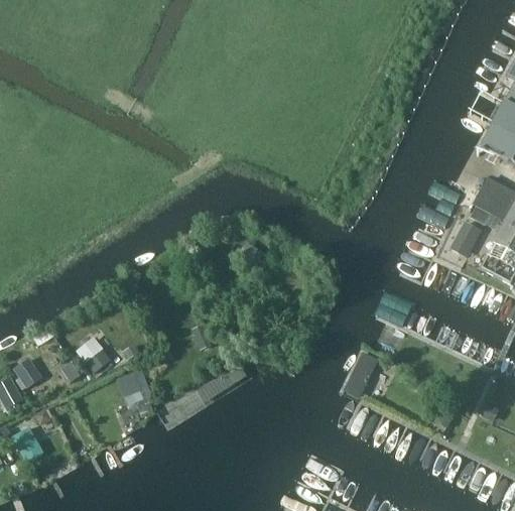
[(514,80),(502,103),(480,144),(514,163),(514,56),(506,75),(514,80)]
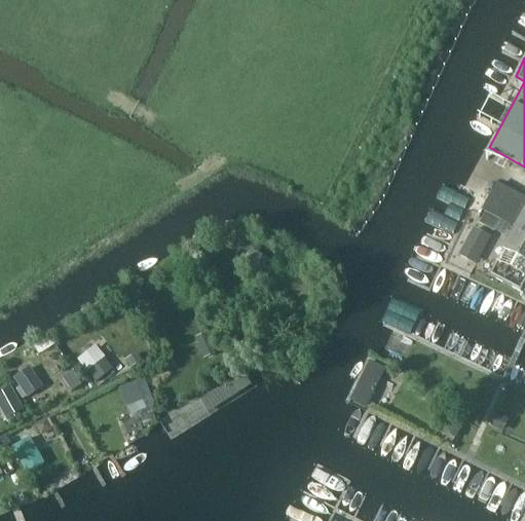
[(524,275),(524,196),(495,181),(480,209),(513,226),(502,247),(503,247),(496,261),(524,275)]
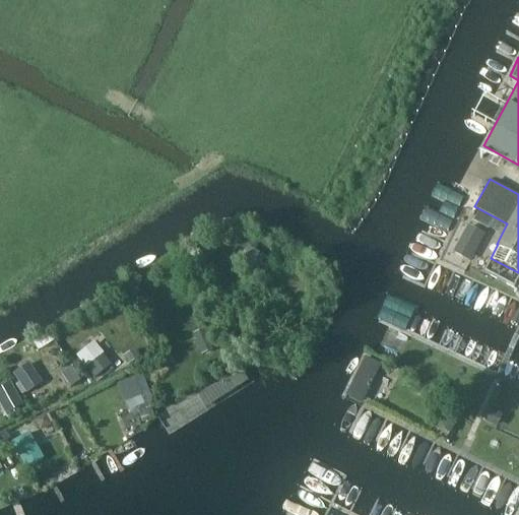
[(193,330),(201,350),(212,346),(203,326),(193,330)]
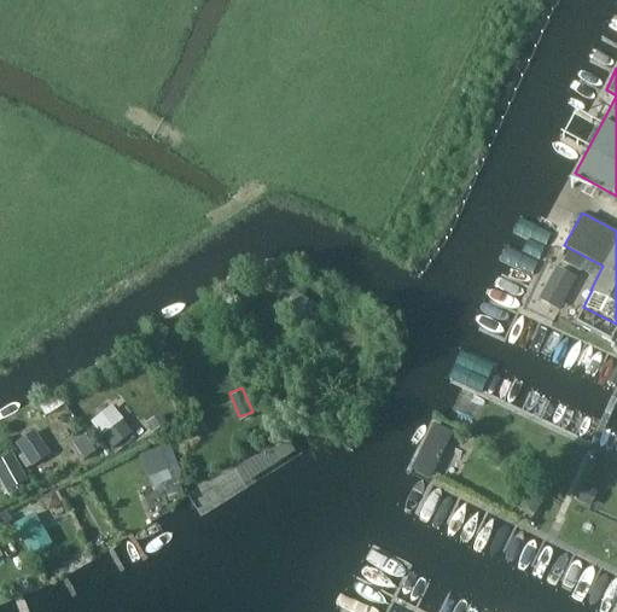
[(110,404),(93,419),(103,431),(112,443),(131,429),(121,417),(110,404)]
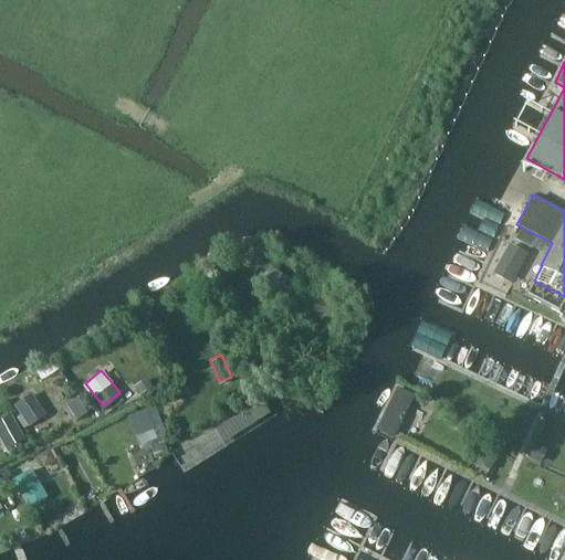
[(146,376),(133,384),(138,392),(152,384),(146,376)]
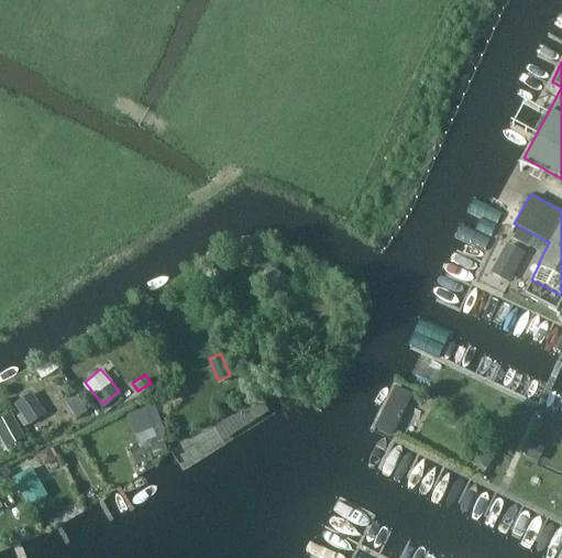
[(411,391),(394,381),(371,426),(389,436),(411,391)]
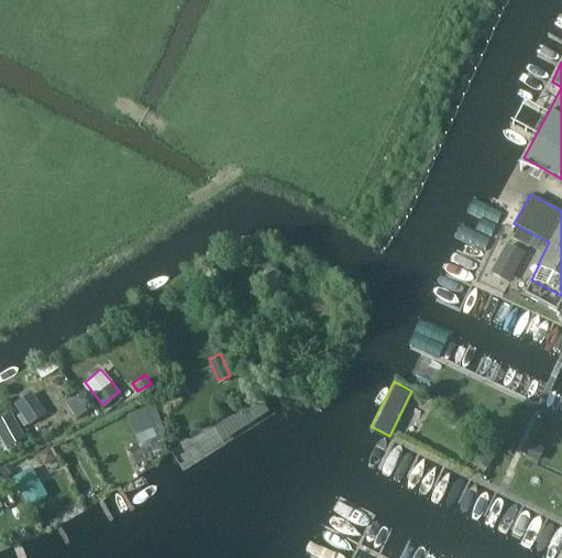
[(76,393),(65,401),(75,415),(86,407),(76,393)]
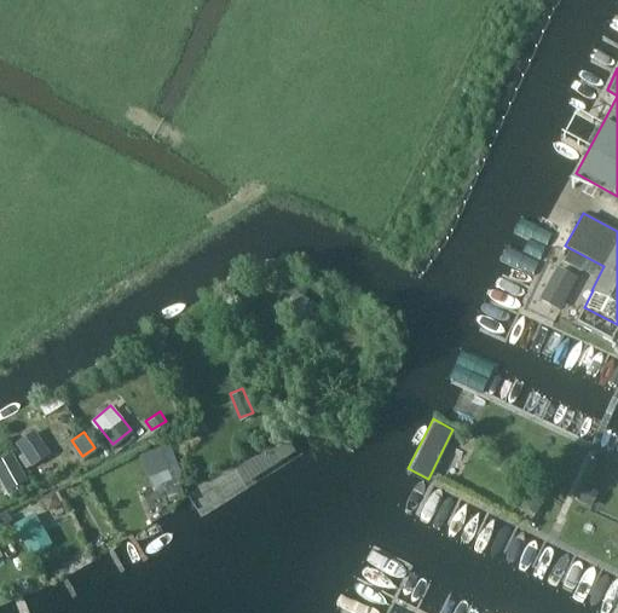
[(38,437),(21,449),(30,463),(47,451),(38,437)]
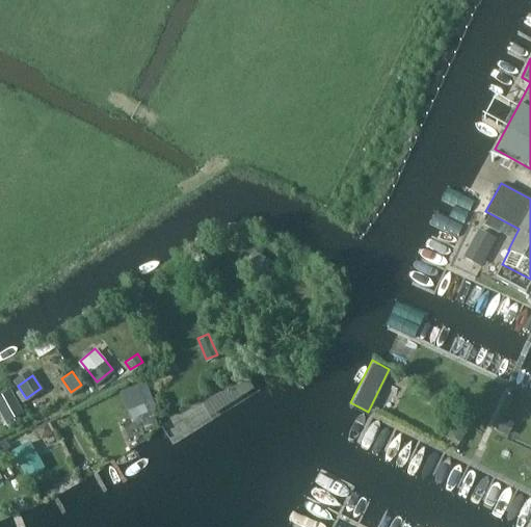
[(187,415),(200,430),(253,392),(241,375),(187,415)]
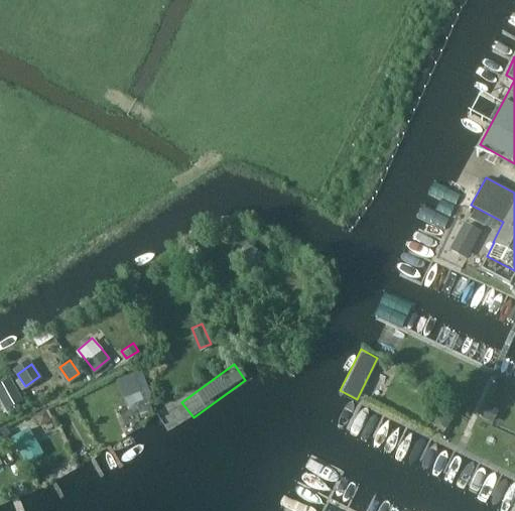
[(138,369),(118,377),(128,403),(135,401),(140,414),(152,410),(147,396),(138,369)]
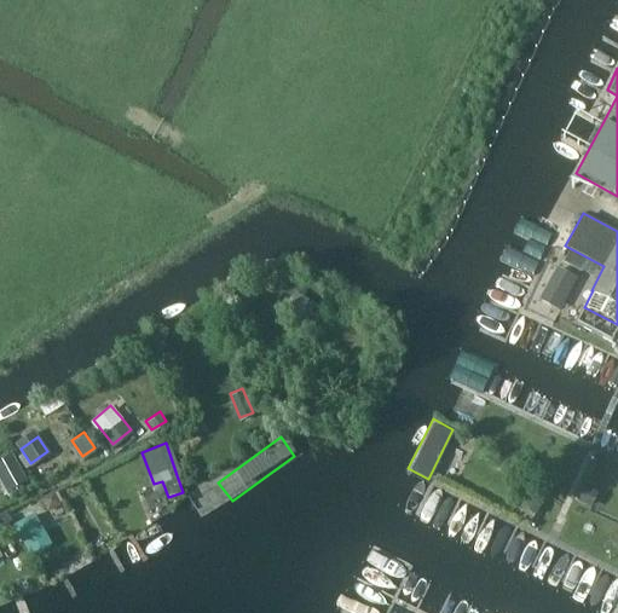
[(7,454),(0,457),(0,467),(10,485),(24,478),(10,452),(7,454)]
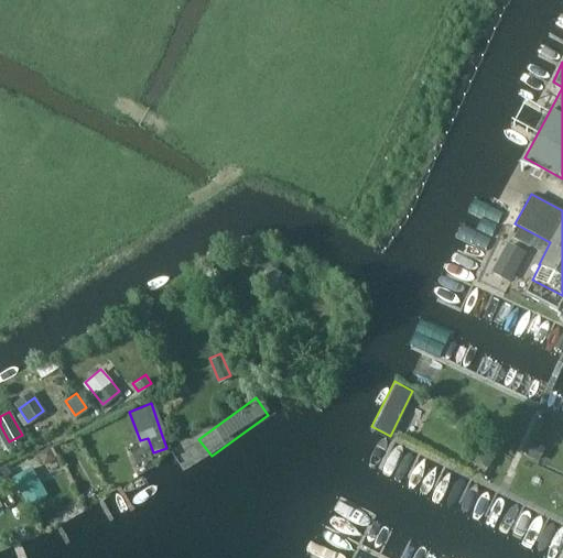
[(47,446),(38,451),(43,461),(52,457),(47,446)]
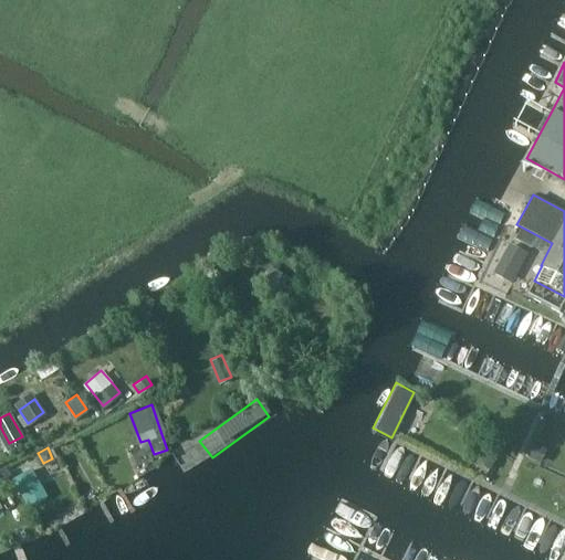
[(4,464),(0,466),(0,478),(10,473),(4,464)]
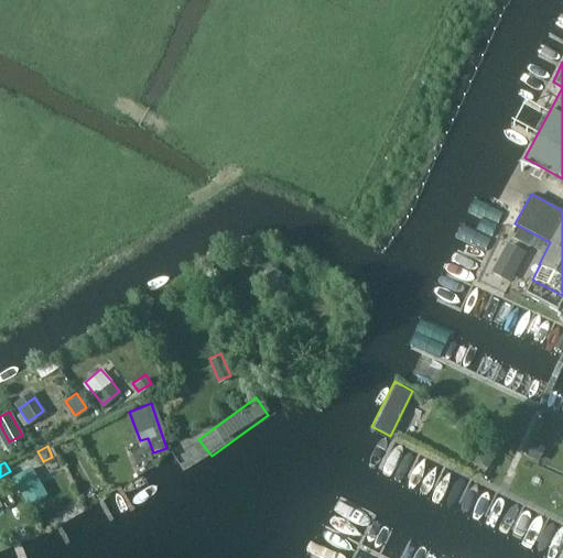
[(31,465),(12,476),(28,503),(46,492),(31,465)]
